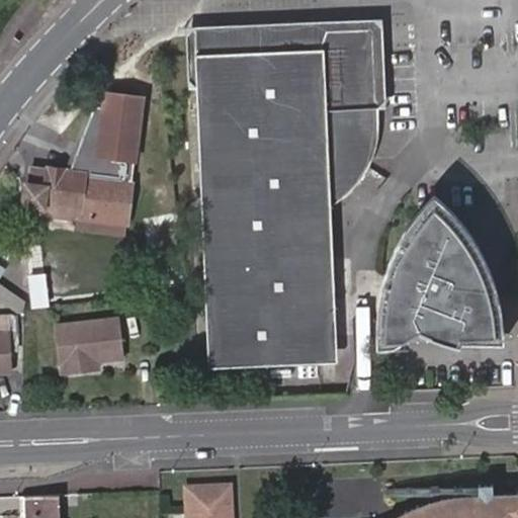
[(387,106),(385,18),(312,23),(193,28),(208,367),(341,362),(334,204),(348,193),(356,186),(361,178),(368,168),(375,155),(377,136),(379,107),(387,106)]
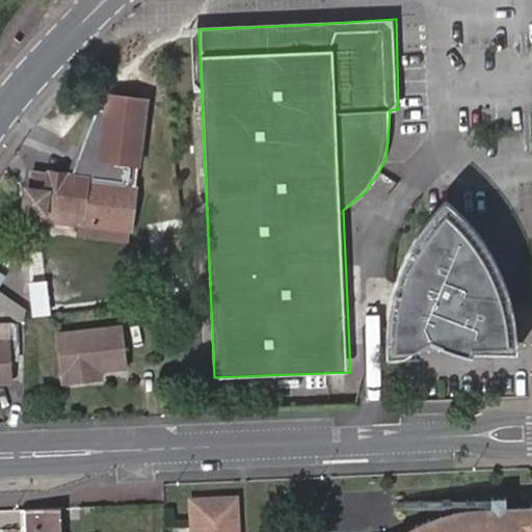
[(127,231),(144,103),(107,97),(105,111),(95,109),(69,177),(64,176),(64,175),(47,173),(46,175),(30,171),(27,189),(25,189),(22,209),(42,212),(41,220),(49,221),(50,213),(72,216),(71,224),(78,225),(78,222),(127,231)]
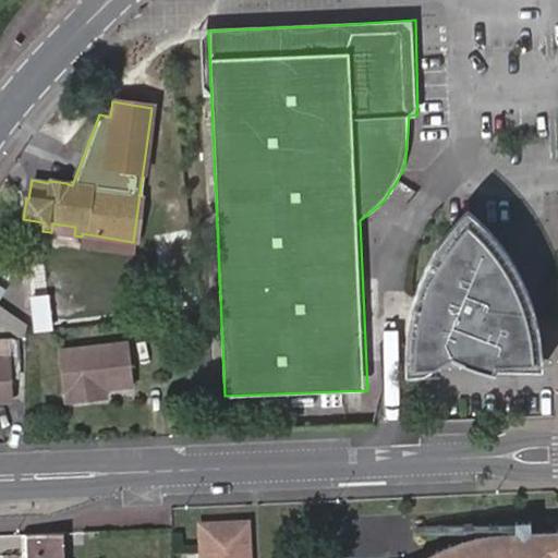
[(74,235),(75,227),(52,223),(51,232),(74,235)]
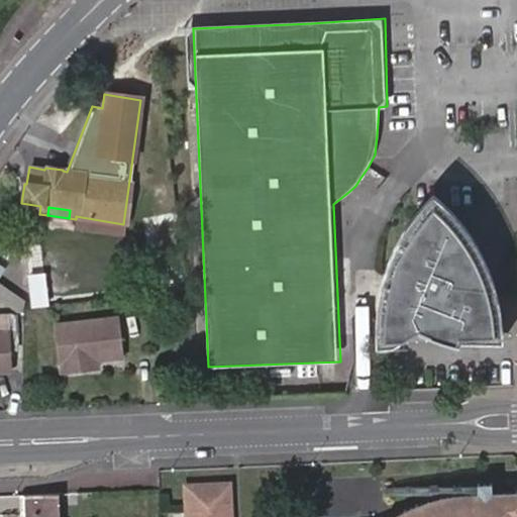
[(123,224),(76,216),(76,219),(74,227),(122,234),(123,224)]
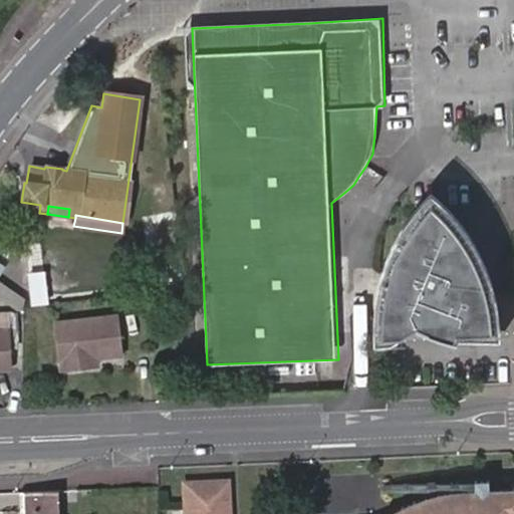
[(445,333),(453,336),(486,336),(486,322),(483,308),(480,294),(475,281),(468,269),(465,263),(456,251),(447,241),(431,227),(419,220),(408,233),(399,248),(387,274),(380,296),(378,319),(379,331),(413,331),(422,335),(429,338),(442,340),(445,333)]
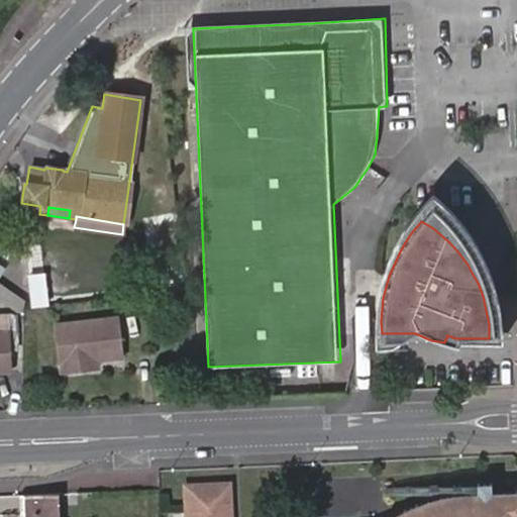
[(46,272),(28,274),(33,308),(52,306),(46,272)]
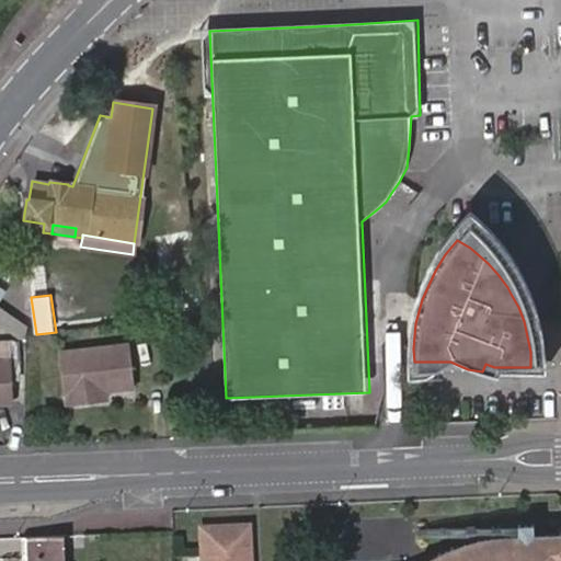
[(0,398),(9,398),(8,340),(0,340),(0,398)]
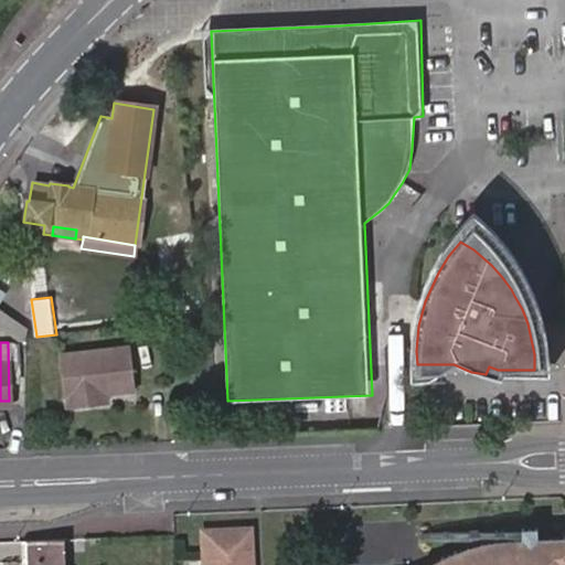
[(98,392),(104,392),(134,388),(128,347),(57,355),(63,398),(65,398),(67,408),(100,405),(98,392)]
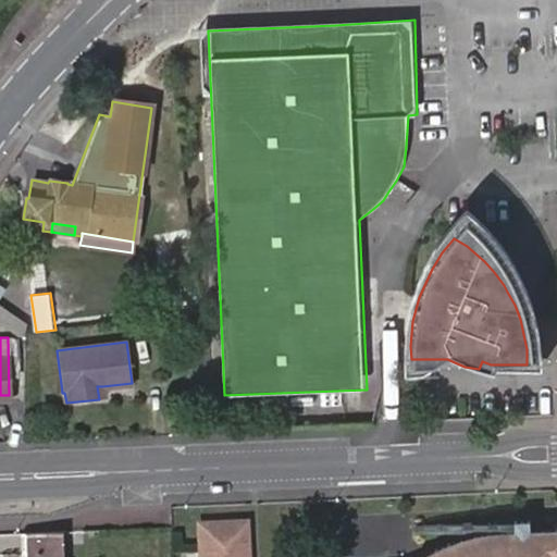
[(491,373),(491,364),(482,361),(479,369),(491,373)]
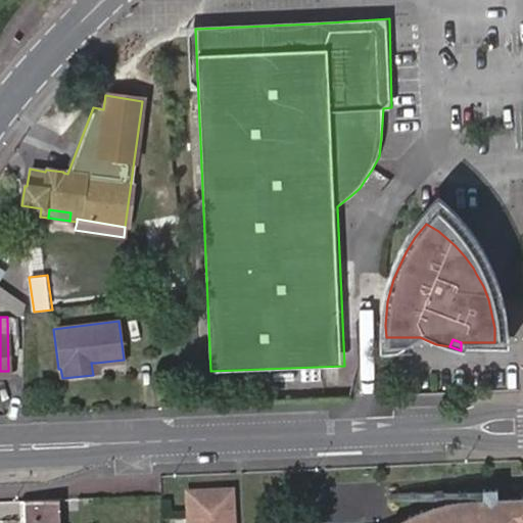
[(521,509),(522,513),(522,496),(497,498),(497,488),(393,491),(394,502),(465,500),(459,502),(444,503),(423,509),(402,519),(395,522),(421,522),(422,522),(430,520),(439,517),(448,514),(459,512),(469,511),(521,509)]
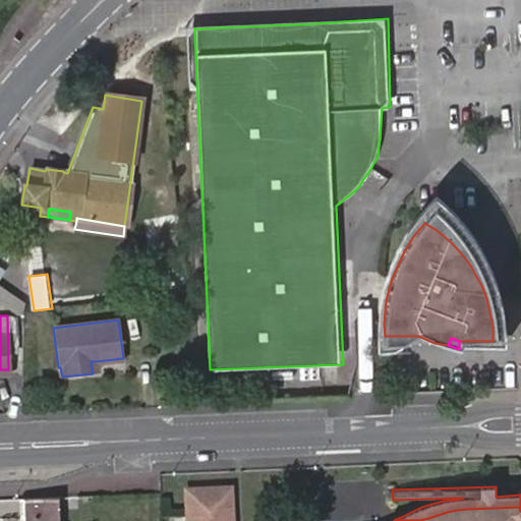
[(189,490),(189,520),(229,520),(229,489),(189,490)]
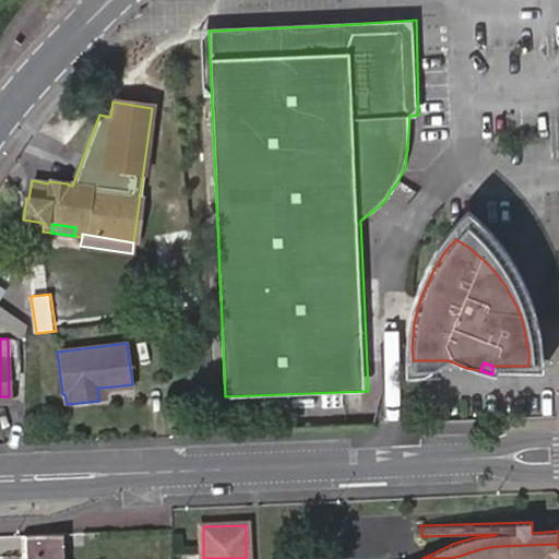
[(21,537),(22,558),(62,558),(62,534),(21,537)]
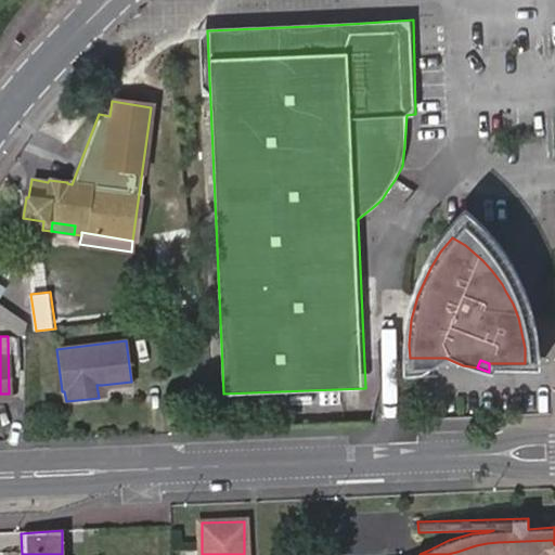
[(554,554),(554,544),(553,540),(498,542),(487,543),(476,545),(466,549),(456,552),(448,554),(447,554),(554,554)]
